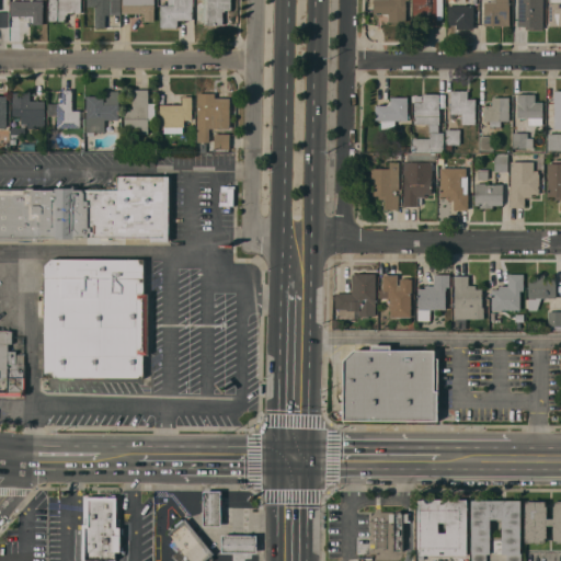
[(44,0),(43,24),(33,24),(33,15),(11,15),(11,0),(44,0)]
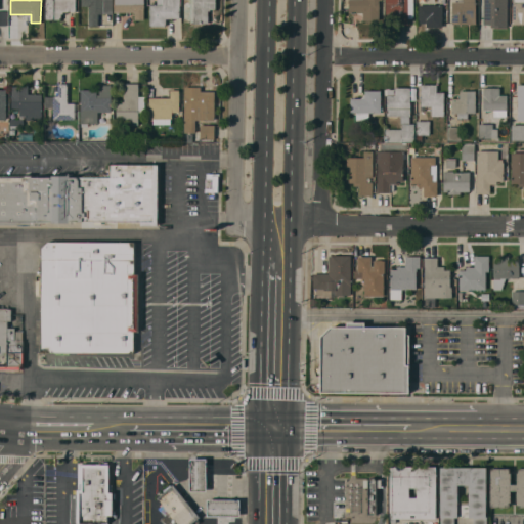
[(46,18),(46,0),(76,0),(76,11),(63,11),(63,12),(61,13),(61,18),(46,18)]
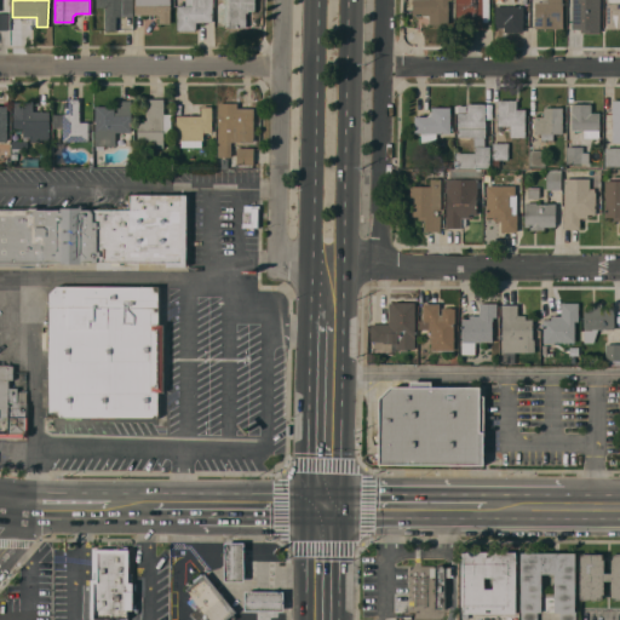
[(133,0),(133,16),(116,16),(116,30),(105,30),(105,6),(97,6),(97,0),(133,0)]
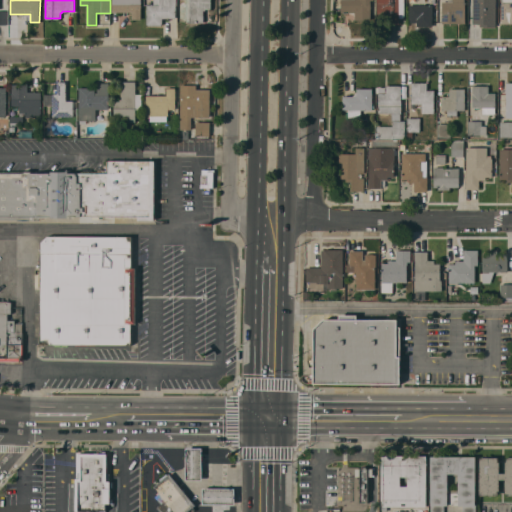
[(141,0),(141,19),(132,19),(132,11),(111,11),(111,0),(141,0)]
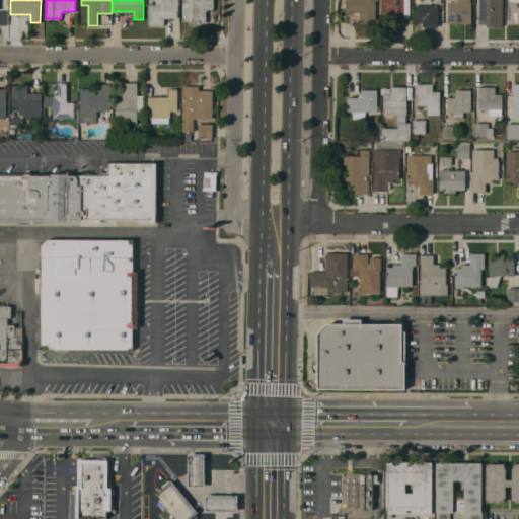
[(148,3),(155,3),(155,0),(178,0),(178,17),(165,17),(165,25),(148,25),(148,3)]
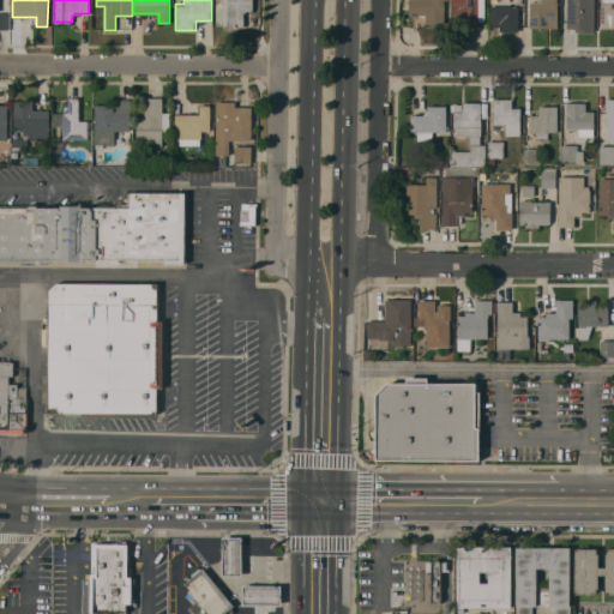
[(253,0),(253,10),(246,10),(246,12),(245,12),(244,18),(245,18),(245,24),(244,24),(244,26),(227,26),(227,25),(212,25),(212,0),(253,0)]
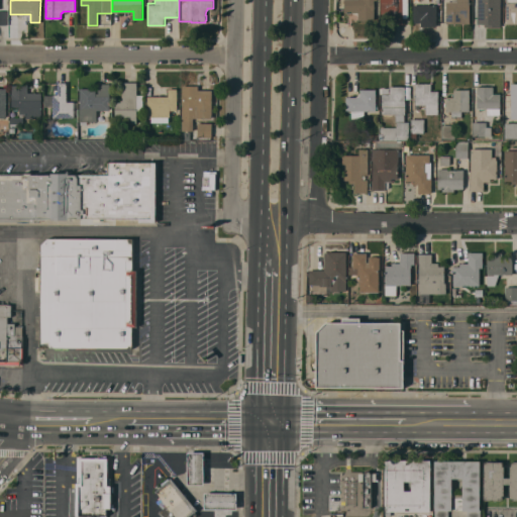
[(375,0),(375,20),(358,19),(358,12),(344,12),(344,0),(375,0)]
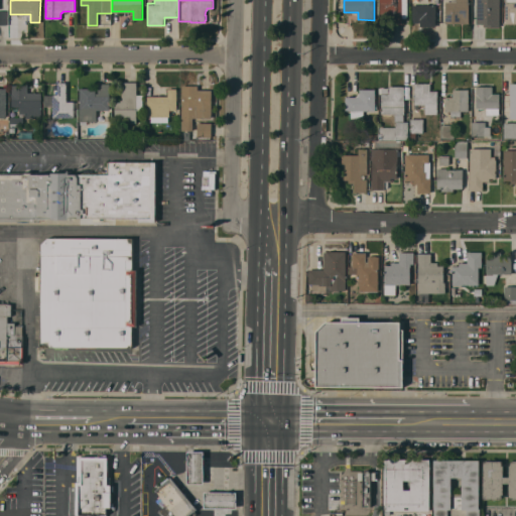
[(408,0),(408,17),(402,17),(402,23),(381,23),(381,0),(408,0)]
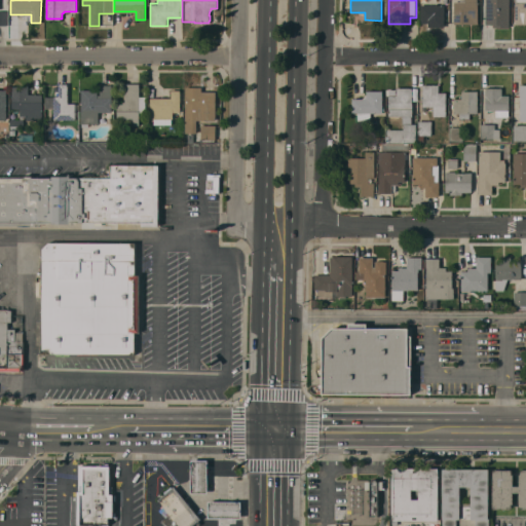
[(478,24),(454,24),(454,1),(465,1),(465,0),(477,0),(477,1),(478,1),(478,2),(478,24)]
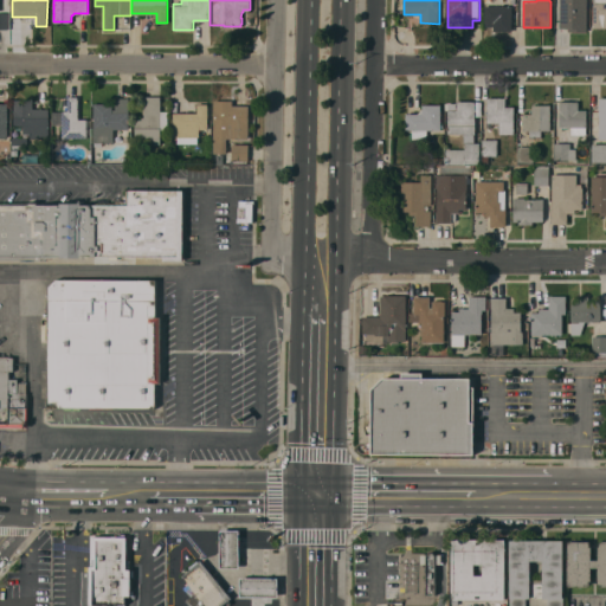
[(560,0),(587,0),(587,31),(568,31),(568,27),(560,27),(560,0)]
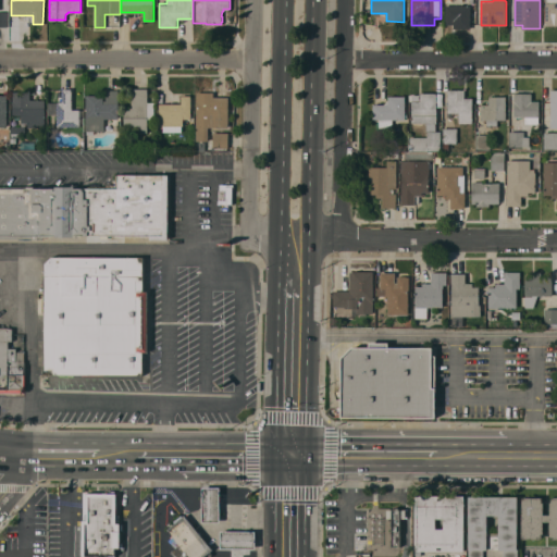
[(545,0),(556,0),(556,25),(545,25),(545,0)]
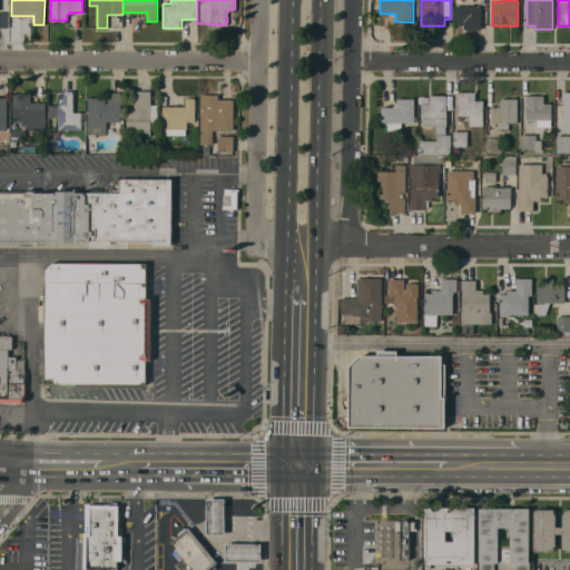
[(464,29),(464,23),(457,23),(457,17),(455,17),(455,5),(481,5),(481,29),(464,29)]
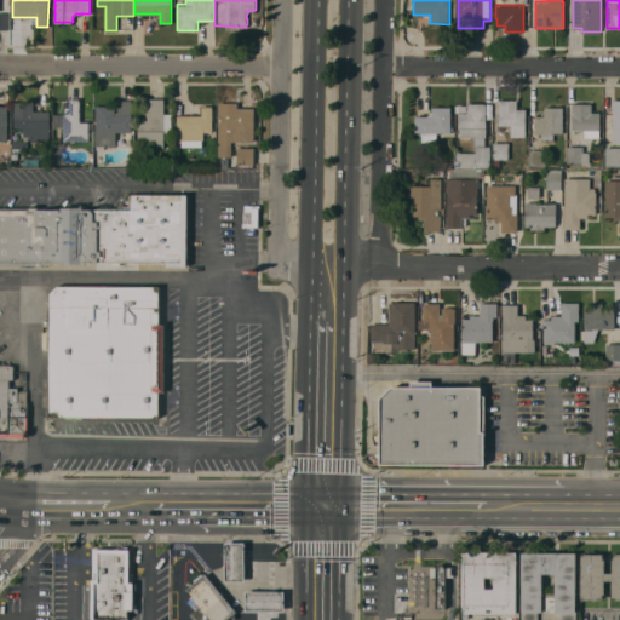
[(80,98),(80,121),(90,121),(90,141),(63,141),(63,127),(53,127),(53,114),(63,114),(63,113),(69,113),(69,98),(80,98)]
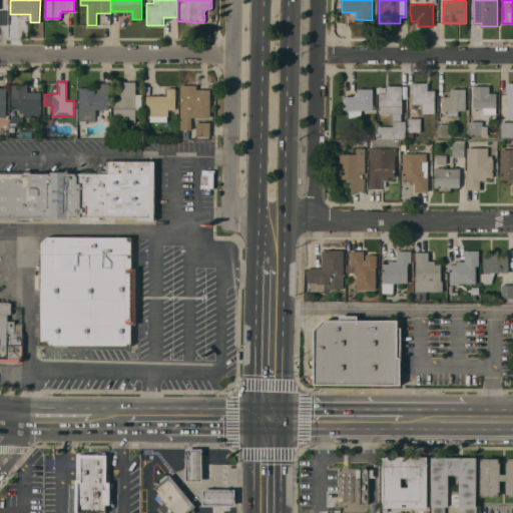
[(136,93),(142,93),(142,109),(136,109),(136,116),(137,116),(137,119),(136,119),(136,122),(128,122),(128,116),(114,116),(114,100),(120,100),(120,99),(122,99),(122,81),(136,81),(136,93)]
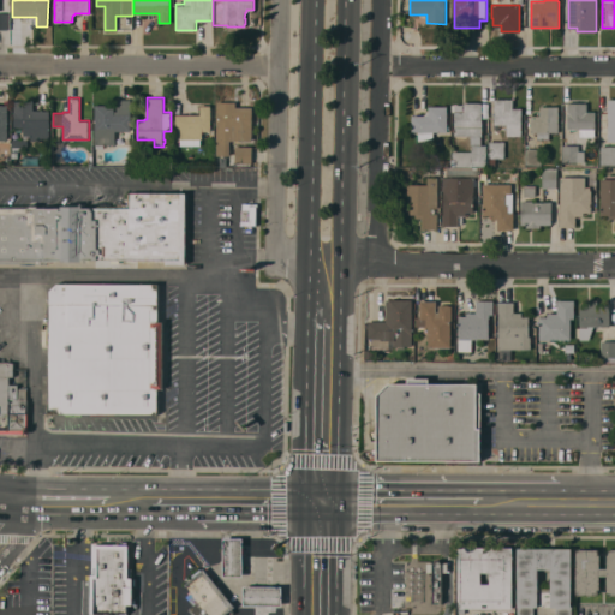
[(95,105),(114,105),(114,111),(117,111),(117,99),(130,99),(130,108),(131,108),(131,131),(115,131),(115,144),(108,144),(108,145),(103,145),(103,143),(95,143),(95,105)]
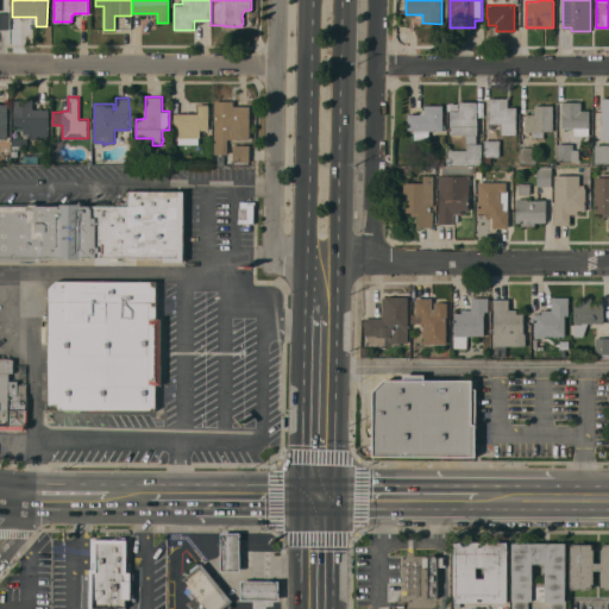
[(516,135),(502,135),(502,123),(489,123),(489,98),(508,98),(508,106),(516,106),(516,135)]
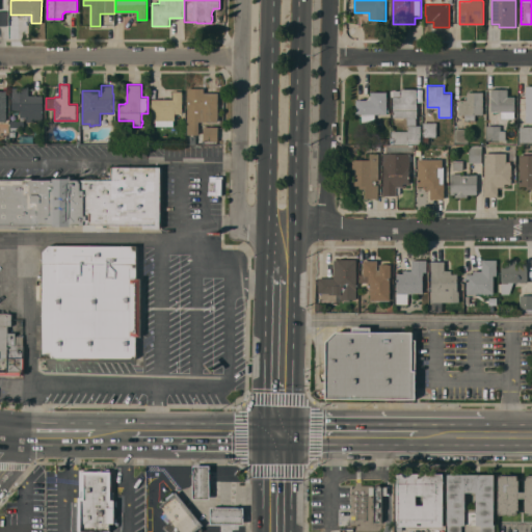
[(43,108),(45,108),(45,113),(43,113),(43,123),(26,123),(26,116),(20,116),(20,110),(12,109),(12,86),(29,87),(29,95),(43,95),(43,108)]
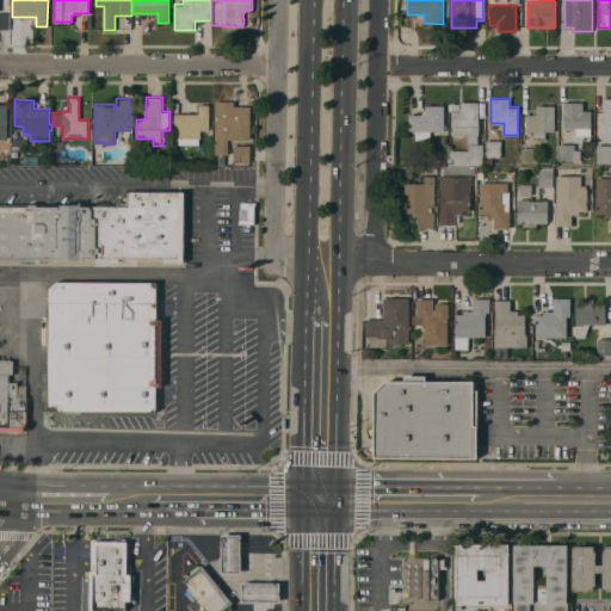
[(224,165),(214,165),(214,154),(215,154),(216,100),(234,102),(234,105),(251,106),(250,140),(228,139),(228,154),(224,154),(224,165)]
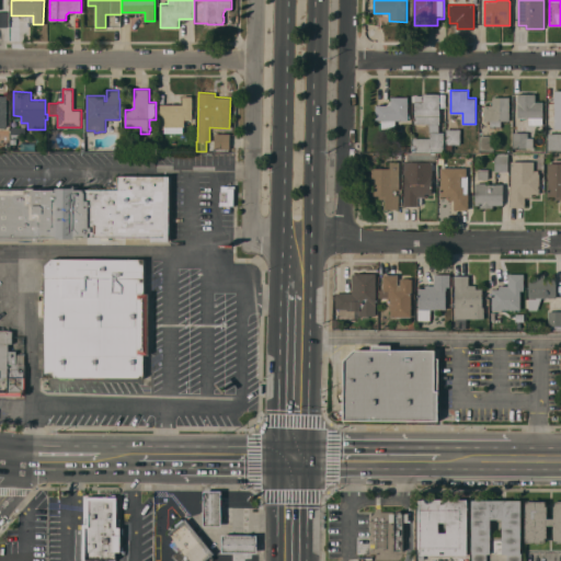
[(439,123),(438,123),(438,132),(444,132),(444,147),(444,151),(413,151),(413,137),(431,137),(431,133),(430,133),(430,123),(414,123),(414,101),(423,101),(423,93),(439,93),(439,123)]
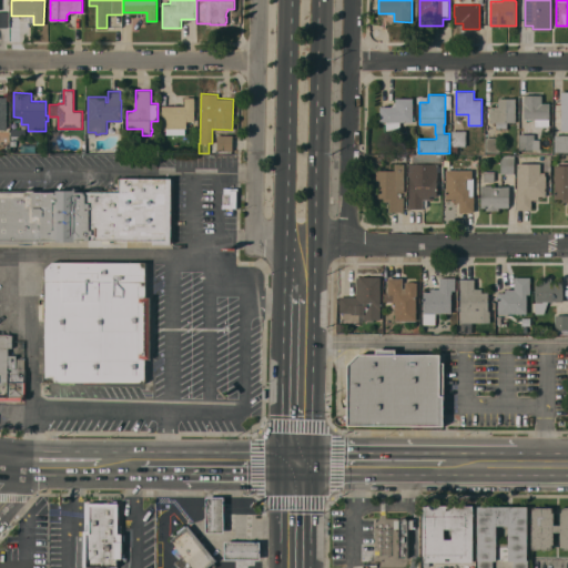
[(541,94),(541,102),(550,102),(550,119),(549,119),(549,127),(535,125),(536,119),(524,119),(525,103),(524,103),(524,94),(541,94)]
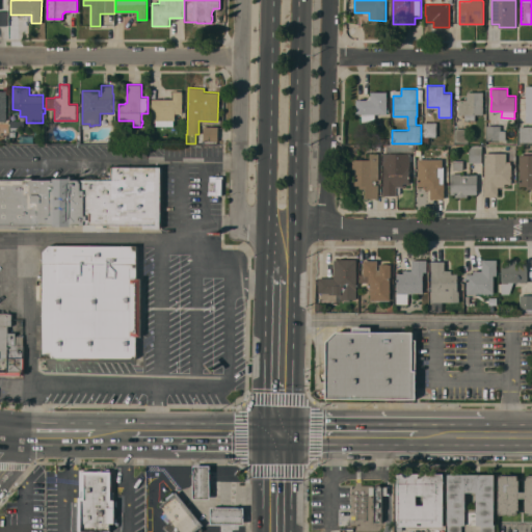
[(174,99),(174,90),(182,90),(182,112),(176,112),(176,120),(174,120),(174,126),(156,126),(156,120),(152,120),(152,99),(174,99)]
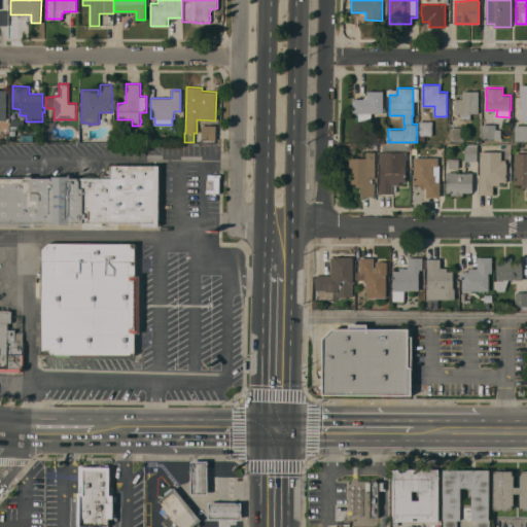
[(367,91),(383,91),(383,106),(385,106),(385,111),(383,111),(383,112),(372,112),(372,120),(358,119),(358,112),(353,112),(353,98),(363,98),(367,95),(367,91)]
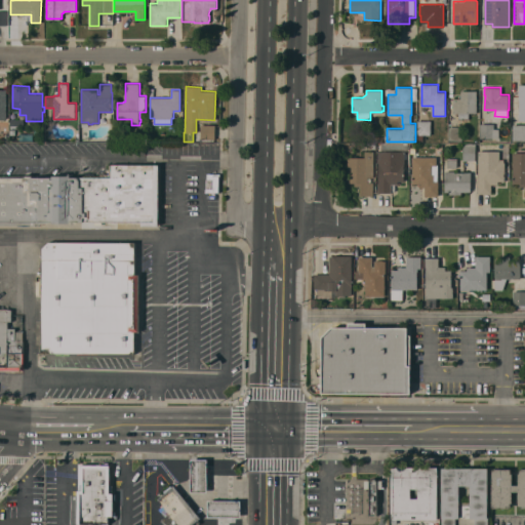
[(453,97),(461,97),(461,90),(477,90),(477,113),(469,113),(469,119),(458,119),(458,113),(453,112),(453,97)]
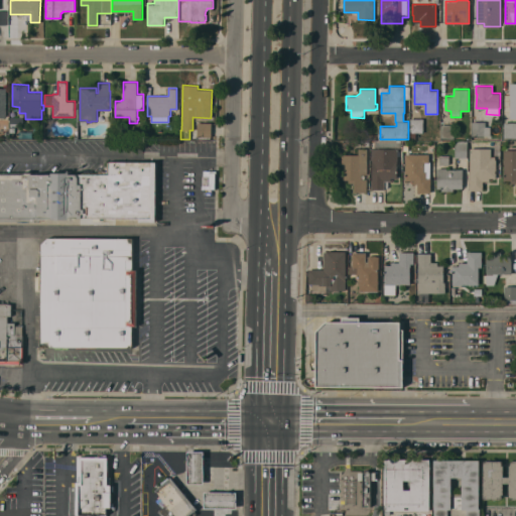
[(423,118),(423,132),(411,132),(411,118),(423,118)]
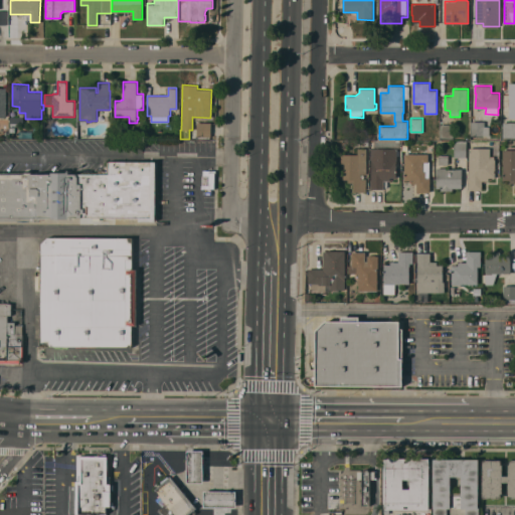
[(472,121),(485,121),(485,126),(490,126),(490,135),(472,135),(472,121)]
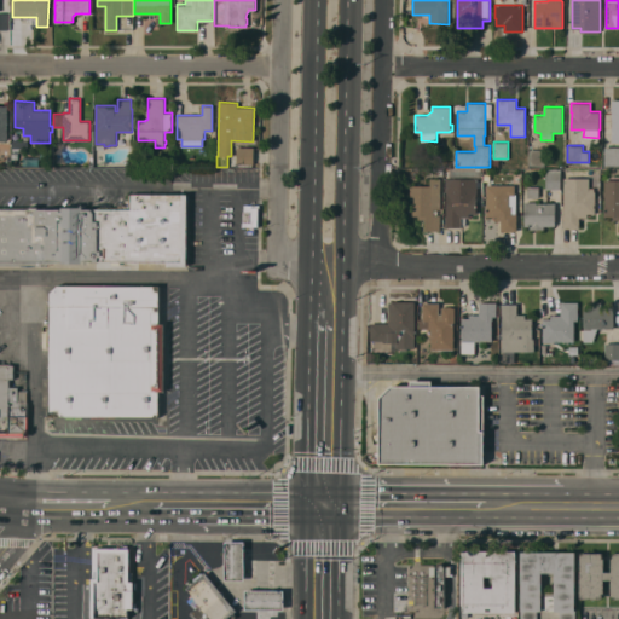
[(254,146),(254,165),(236,163),(237,146),(254,146)]
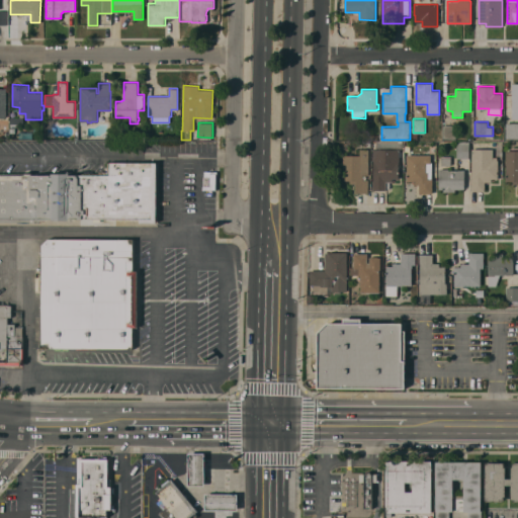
[(517,122),(517,138),(506,139),(506,122),(517,122)]
